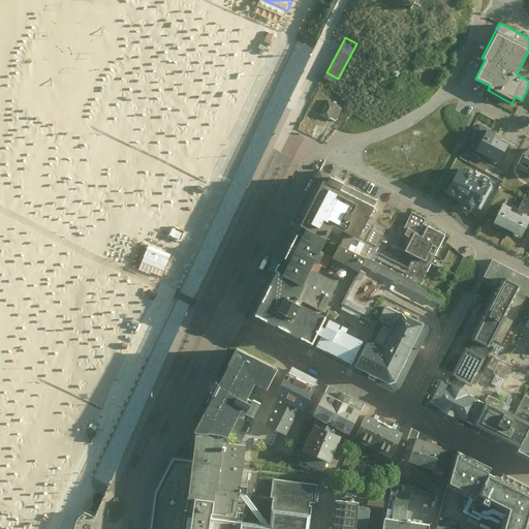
[(337,118),(342,107),(328,99),(320,115),(330,119),(331,116),(337,118)]
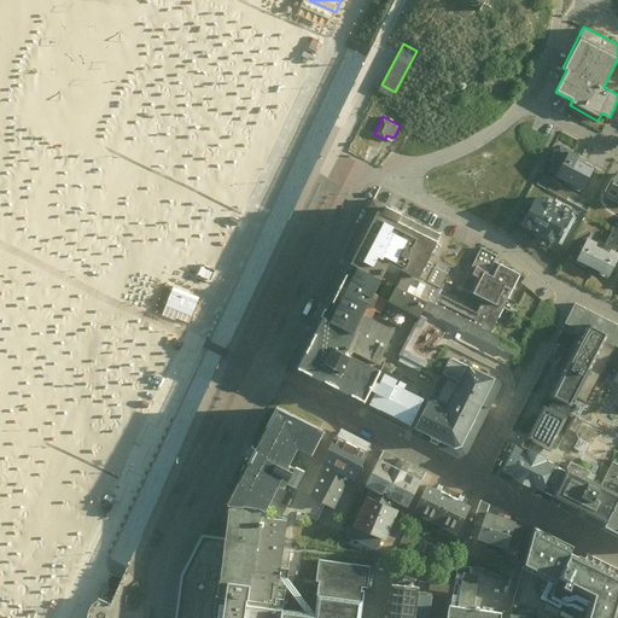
[(583,190),(594,168),(577,159),(579,156),(560,146),(547,170),(583,190)]
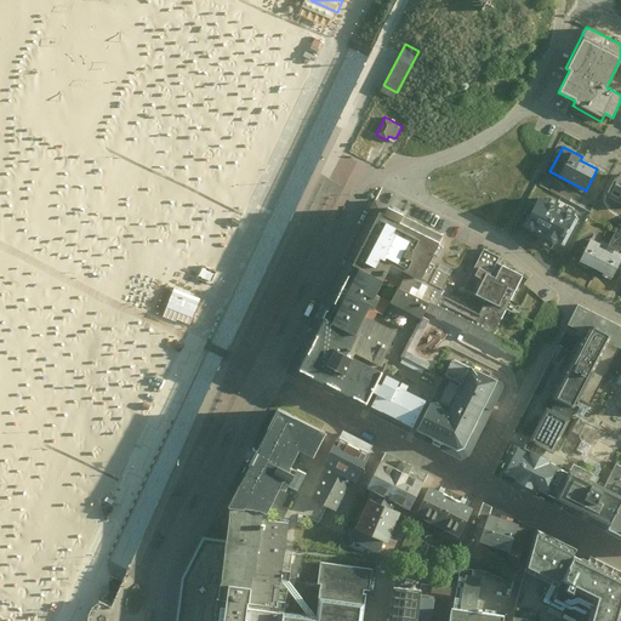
[(256,186),(266,166),(238,154),(228,174),(256,186)]
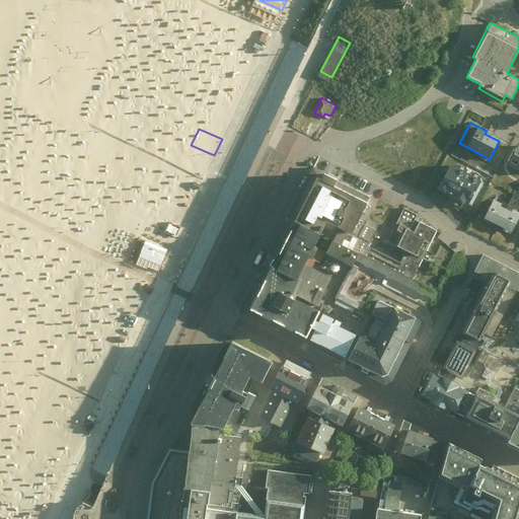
[(518,170),(518,144),(518,145),(509,165),(518,170)]
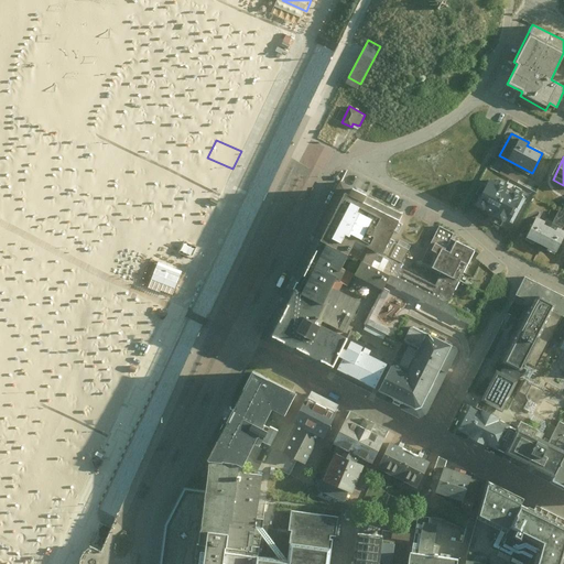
[(511,224),(527,197),(521,194),(523,191),(512,184),(510,188),(490,177),(475,204),(494,215),(490,219),(500,226),(503,219),(511,224)]
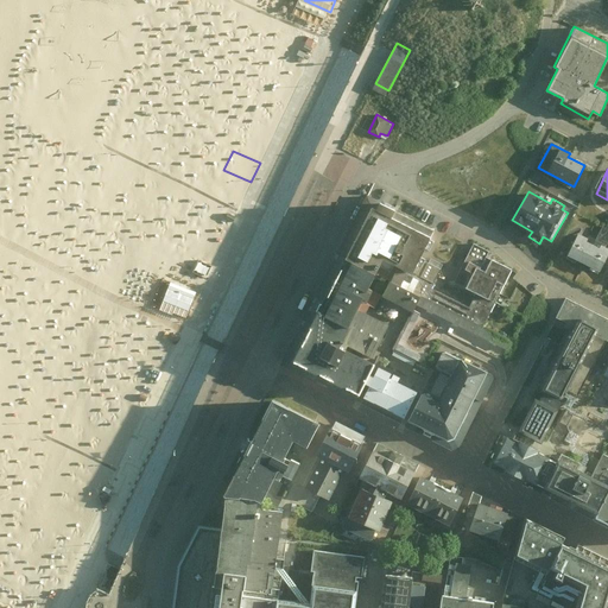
[(436,228),(368,195),(339,257),(374,273),(390,282),(382,296),(413,311),(420,296),(426,298),(423,306),(512,350),(518,337),(488,322),(513,270),(486,257),(489,251),(473,244),(454,282),(475,292),(469,305),(431,287),(441,267),(422,258),(436,228)]
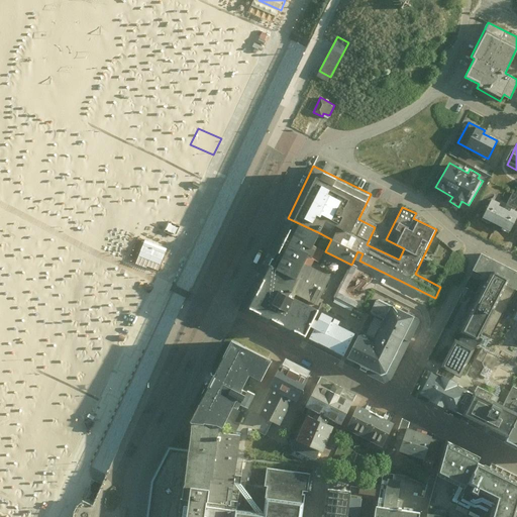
[(482,217),(510,231),(516,217),(516,211),(515,210),(516,205),(516,195),(512,193),(506,204),(492,197),(482,217)]
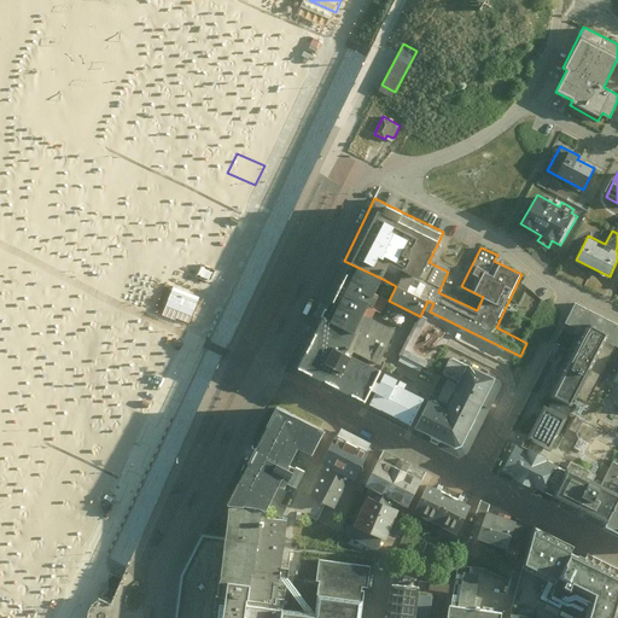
[(366,307),(380,278),(344,261),(333,278),(289,365),(367,406),(415,427),(432,394),(414,384),(417,379),(389,365),(386,363),(406,326),(366,307)]
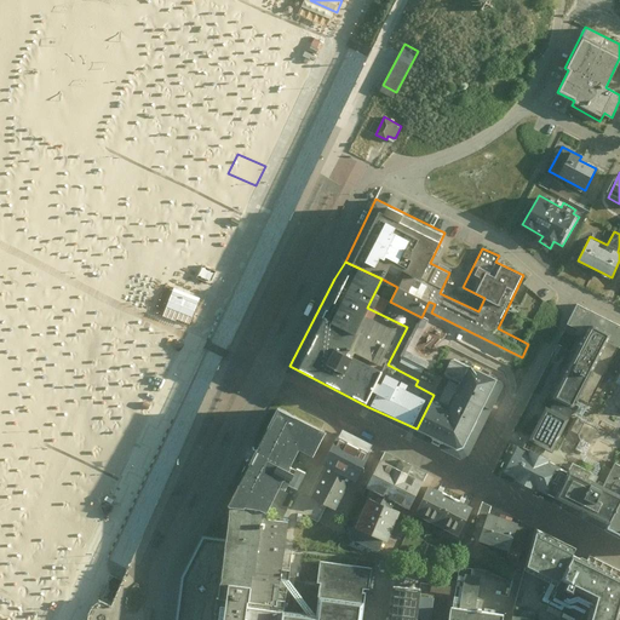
[(174,286),(168,300),(196,315),(204,300),(174,286)]
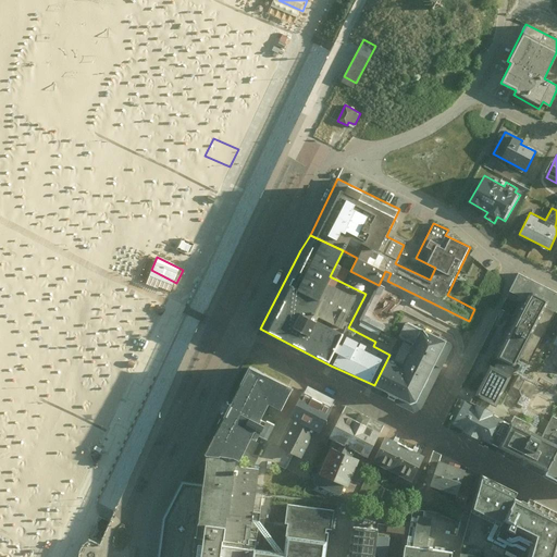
[(521,297),(493,353),(521,367),(523,364),(527,359),(531,362),(556,312),(556,289),(521,272),(510,292),(521,297)]
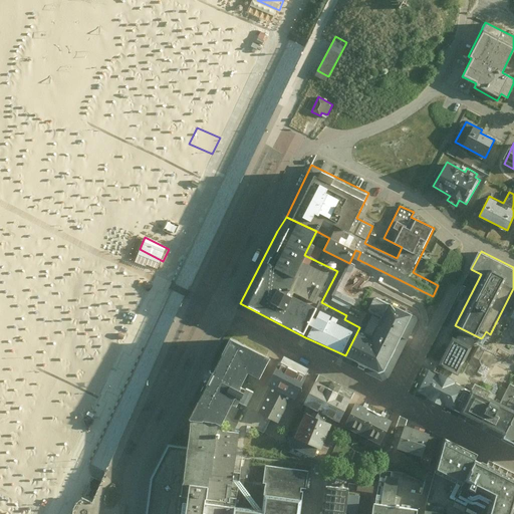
[(376,295),(347,357),(391,377),(420,315),(376,295)]
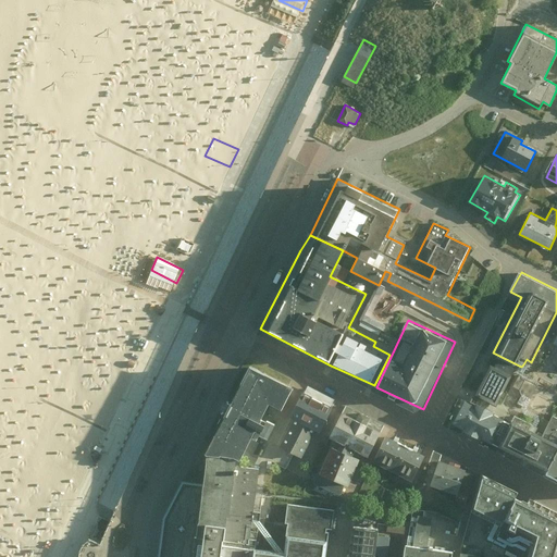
[(493,353),(473,391),(505,407),(520,376),(517,374),(521,367),(493,353)]
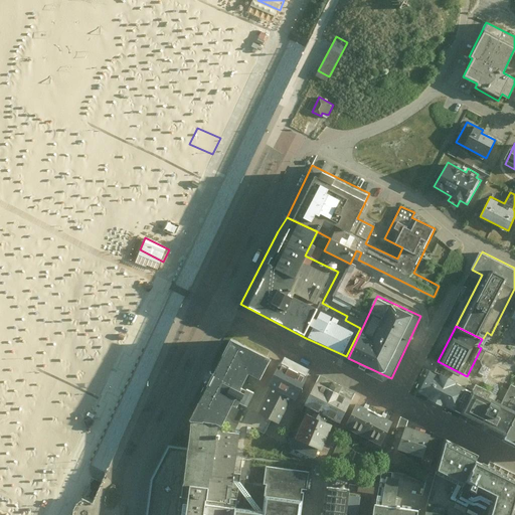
[(271,354),(238,337),(195,418),(209,420),(223,422),(251,367),(261,372),(271,354)]
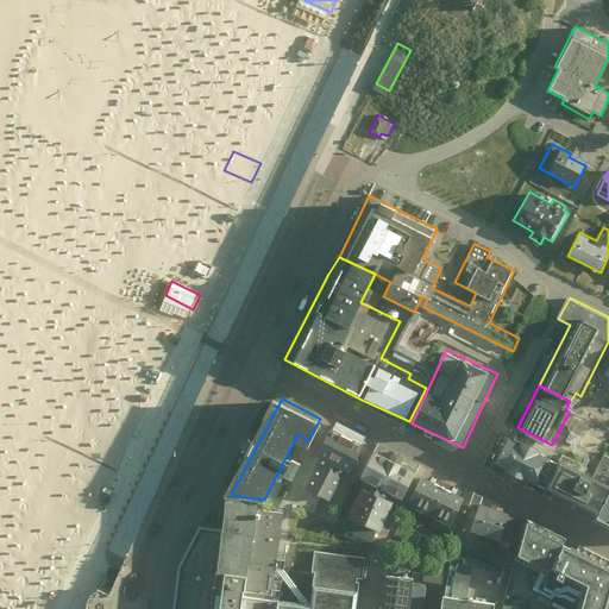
[(366,439),(336,422),(320,451),(325,453),(308,485),(331,497),(349,465),(352,466),(366,439)]
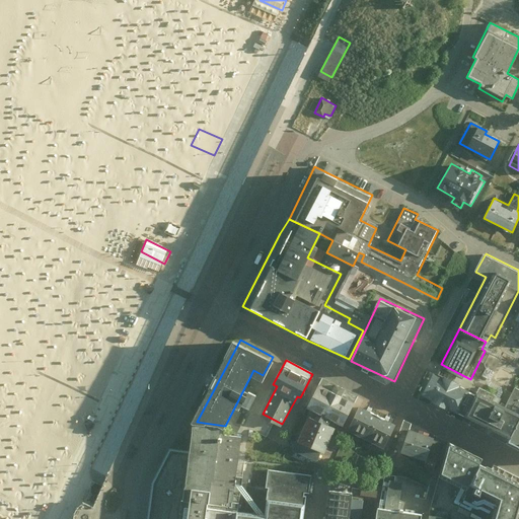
[(452,410),(463,386),(430,369),(418,392),(431,398),(428,404),(444,413),(447,406),(452,410)]
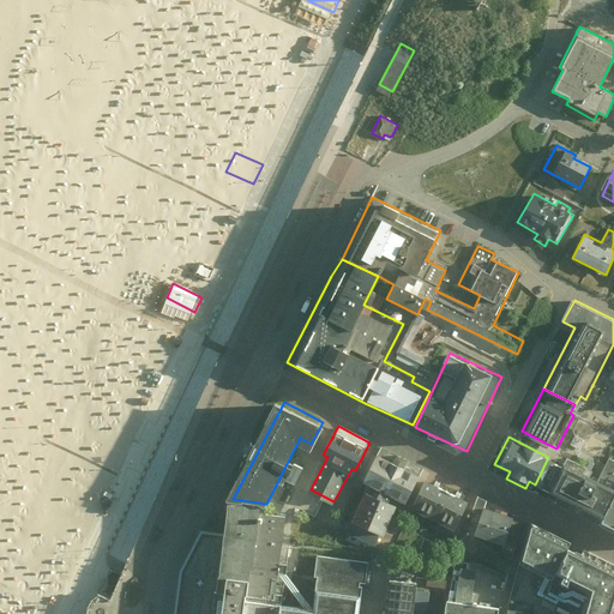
[(425,468),(381,446),(365,479),(385,488),(381,494),(367,487),(345,530),(379,546),(401,501),(395,498),(396,495),(408,501),(425,468)]
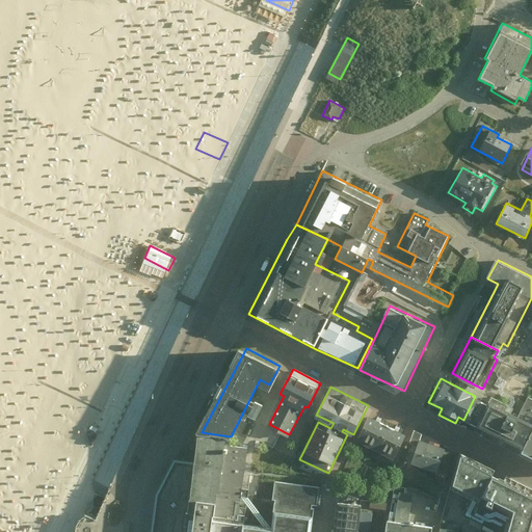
[(463,420),(523,449),(531,430),(531,424),(516,417),(504,410),(507,405),(490,397),(487,402),(475,396),(463,420)]
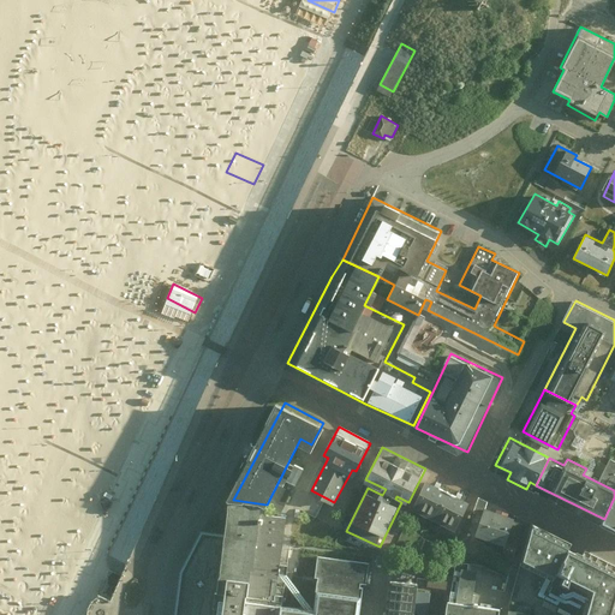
[(614,461),(609,459),(597,482),(614,490),(614,461)]
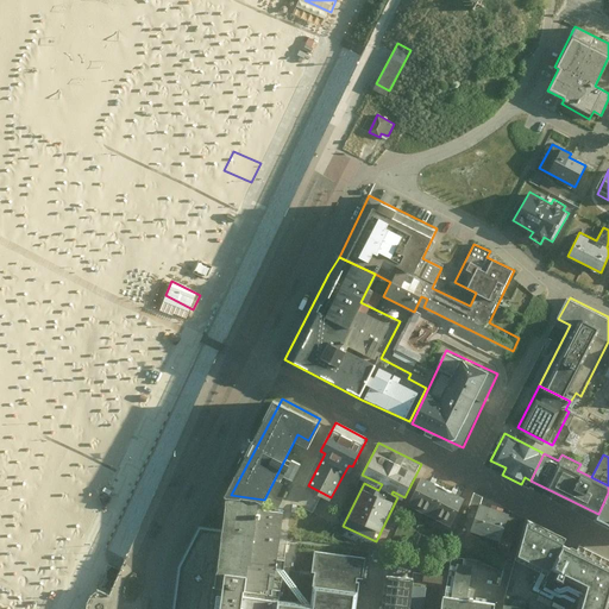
[(465,497),(422,476),(408,504),(451,526),(465,497)]
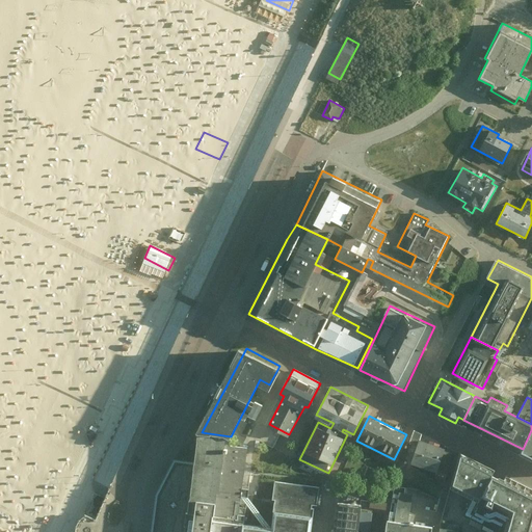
[(531,430),(523,449),(531,453),(531,430)]
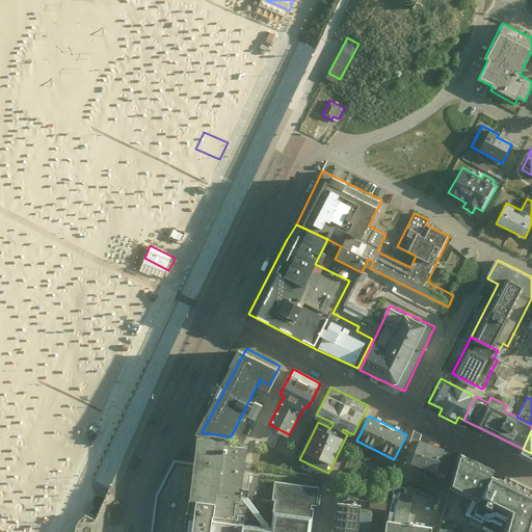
[(216,434),(202,432),(198,458),(189,531),(222,531),(223,526),(239,528),(240,517),(232,516),(235,494),(247,496),(248,489),(238,488),(243,449),(229,447),(231,436),(216,434)]
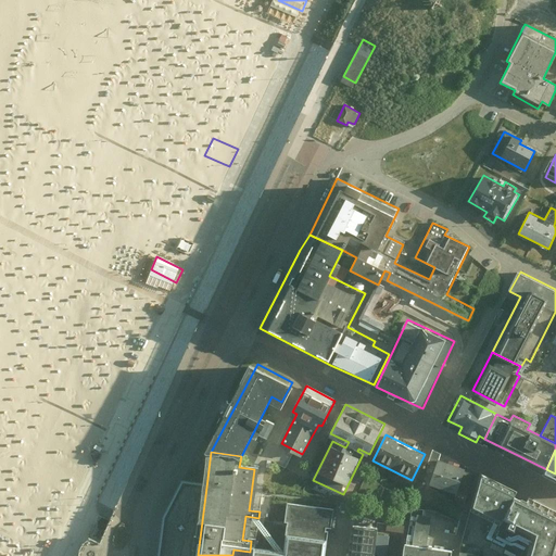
[(464,468),(438,459),(430,484),(456,493),(464,468)]
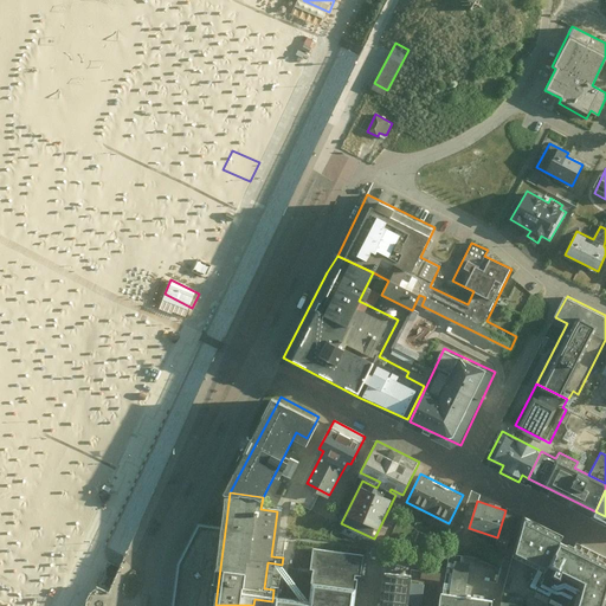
[(516,552),(516,554),(539,566),(530,585),(563,601),(562,605),(605,605),(605,553),(579,540),(574,549),(561,542),(562,540),(565,534),(530,519),(526,516),(516,552)]
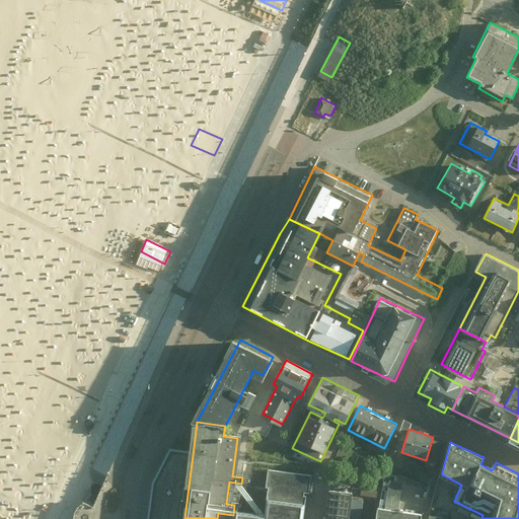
[(149,518),(184,518),(194,447),(173,445),(155,479),(149,518)]
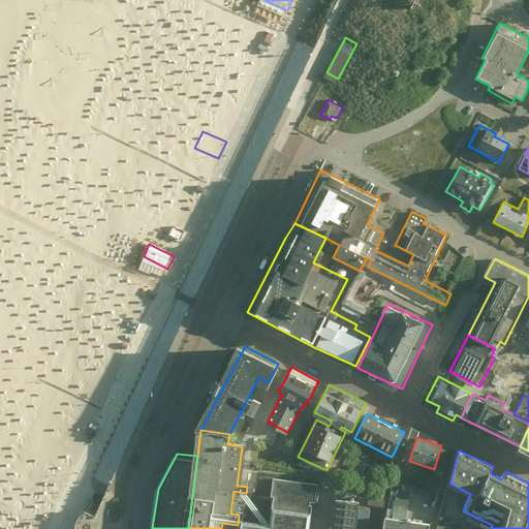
[(221,528),(308,528),(312,509),(312,504),(323,506),(327,480),(272,474),(269,498),(272,498),(271,504),(269,516),(257,515),(255,527),(238,525),(222,523),(221,528)]
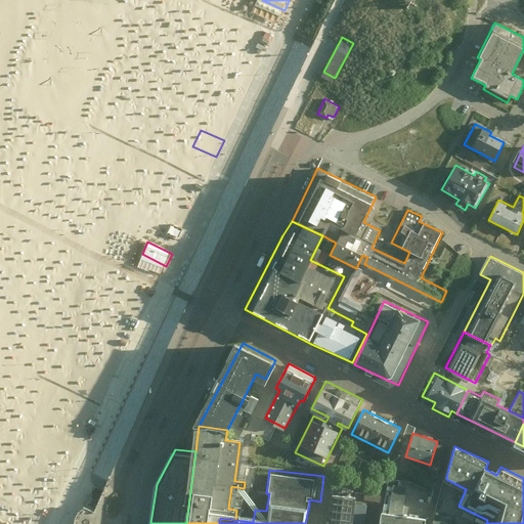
[(85,506),(95,510),(104,488),(94,484),(85,506)]
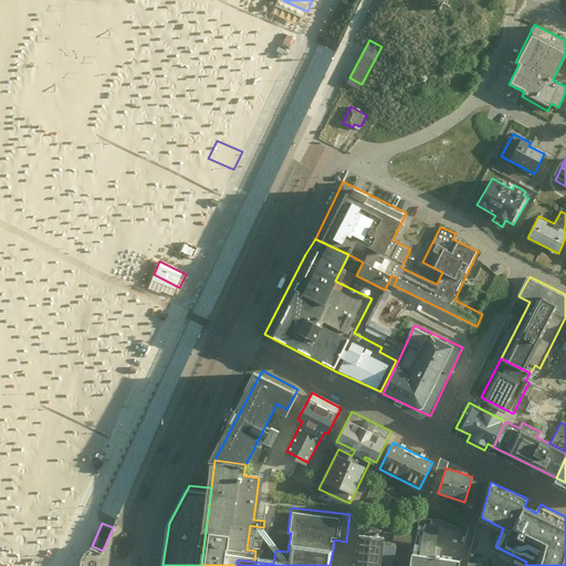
[(399,537),(416,540),(417,528),(400,526),(399,537)]
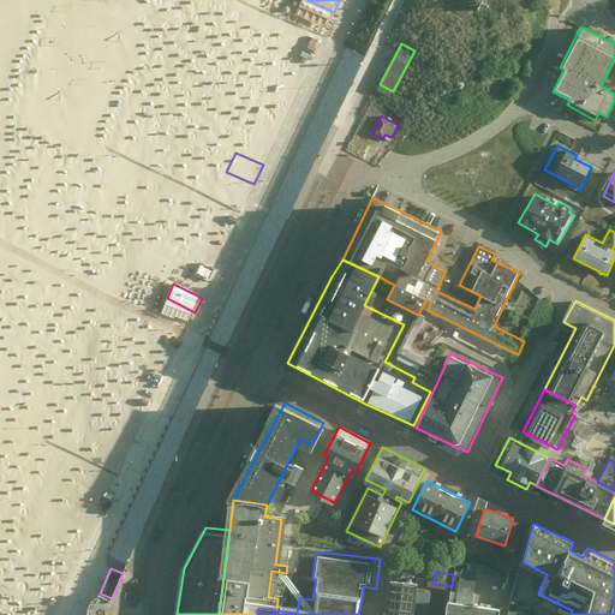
[(388,614),(406,614),(407,614),(416,614),(418,614),(422,589),(423,578),(394,574),(388,614)]
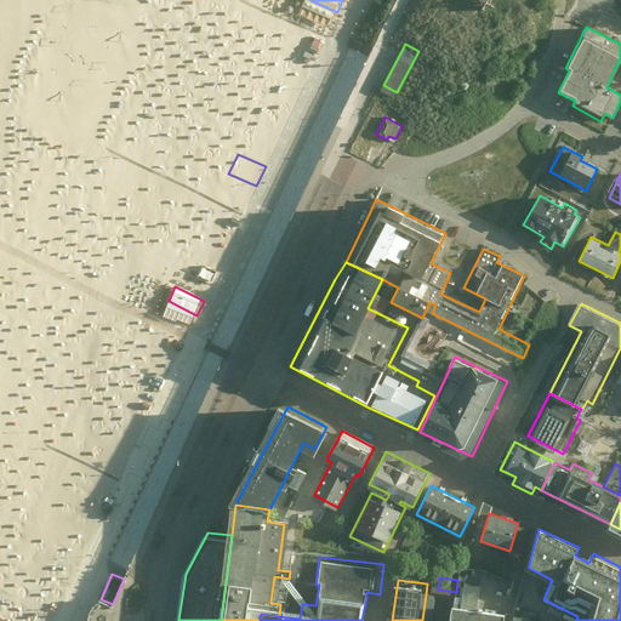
[(426,594),(422,620),(434,620),(438,596),(426,594)]
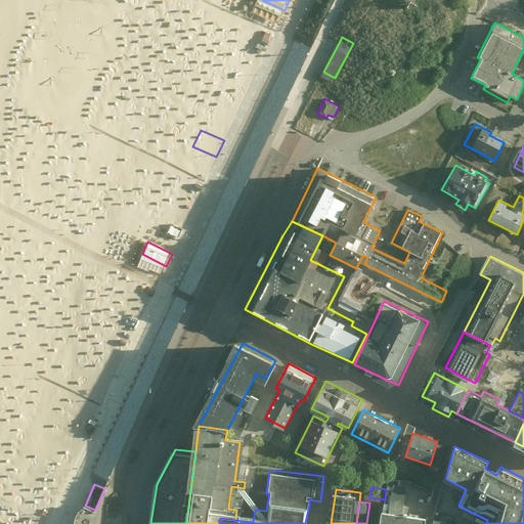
[(111,523),(113,517),(95,510),(85,506),(80,510),(78,513),(76,516),(75,523),(111,523)]
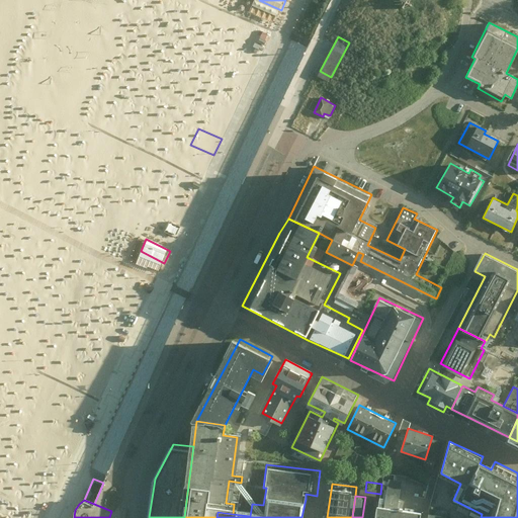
[(423,517),(424,508),(380,502),(378,517),(423,517)]
